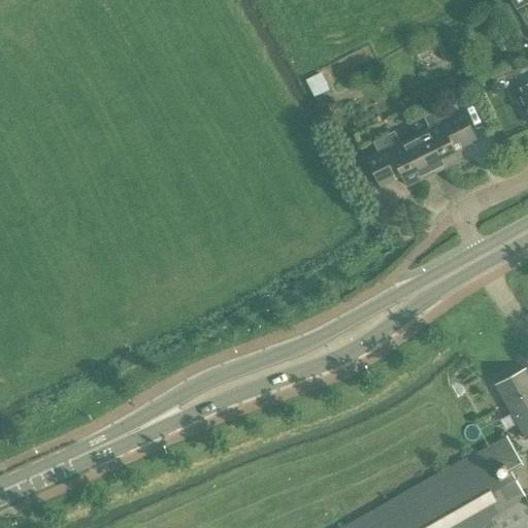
[(527,3),(525,0),(509,0),(516,10),(527,3)]
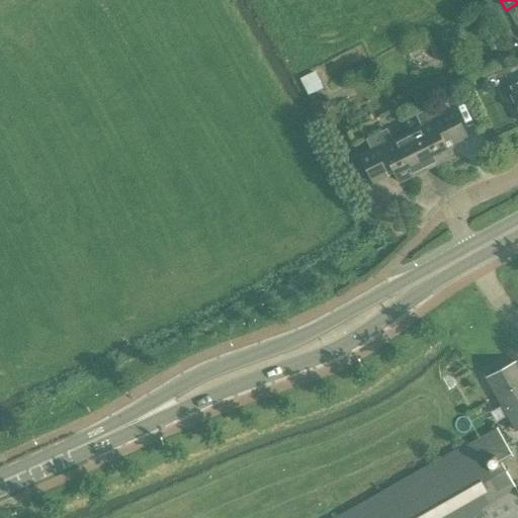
[(466,139),(452,111),(441,116),(436,105),(415,115),(421,126),(406,134),(425,171),(450,159),(445,149),(466,139)]
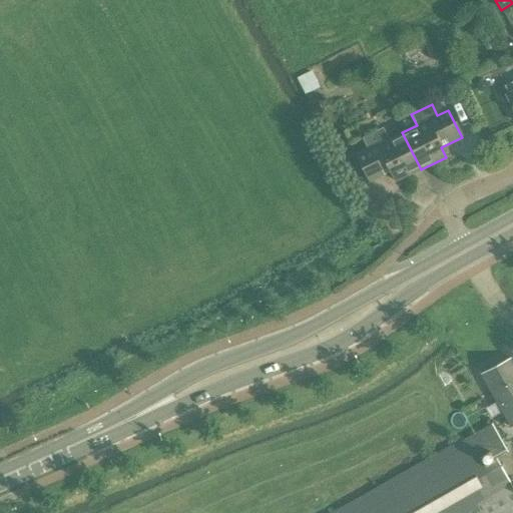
[(421,169),(402,132),(388,139),(382,128),(361,138),(367,149),(356,154),(370,183),(391,172),(395,181),(421,169)]
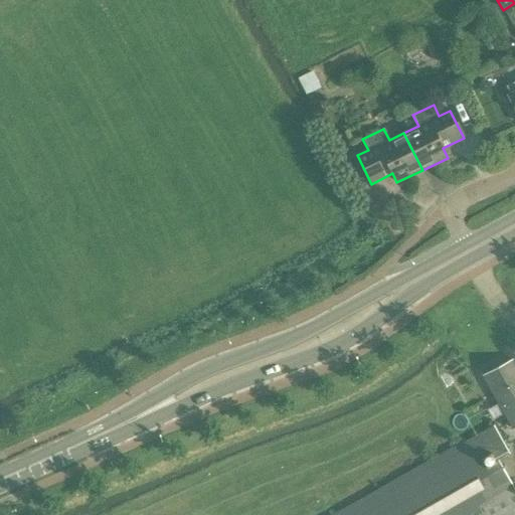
[(512,430),(514,426),(514,361),(514,360),(483,377),(512,430)]
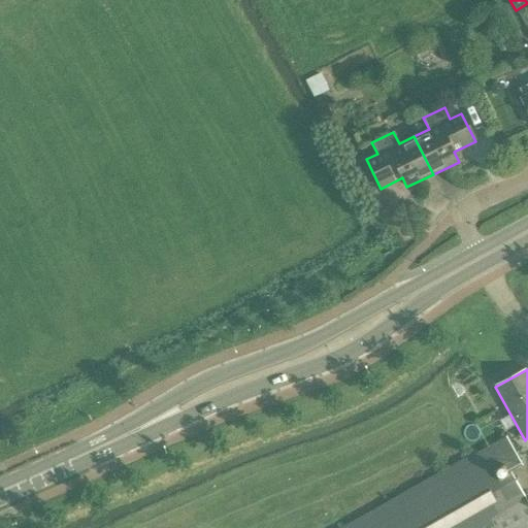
[(521,465),(506,438),(474,456),(472,453),(340,527),(527,527),(527,505),(509,471),(521,465)]
